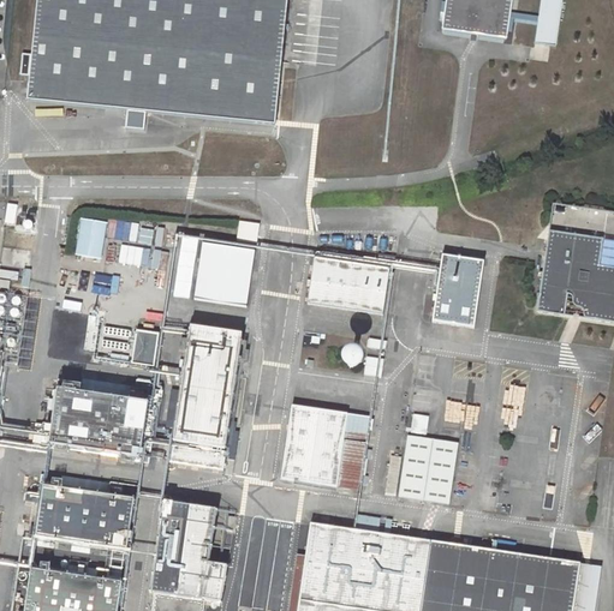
[(36,0),(27,97),(274,121),(286,0),(36,0)]
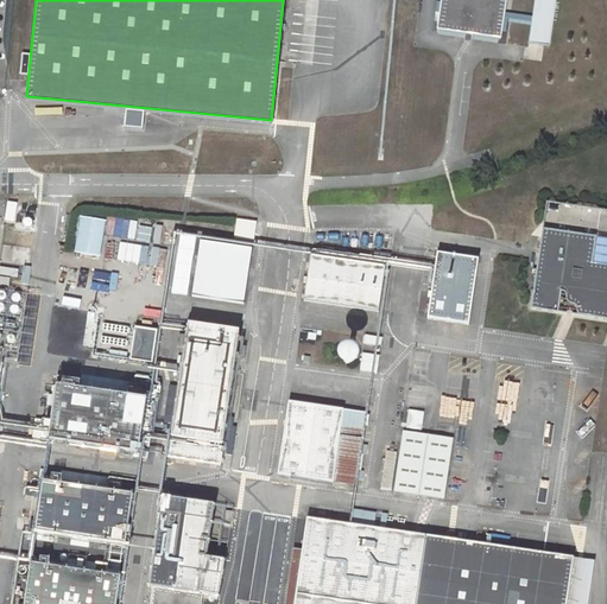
[(440,0),(435,26),(463,31),(463,36),(470,37),(472,32),(500,36),(505,0),(440,0)]
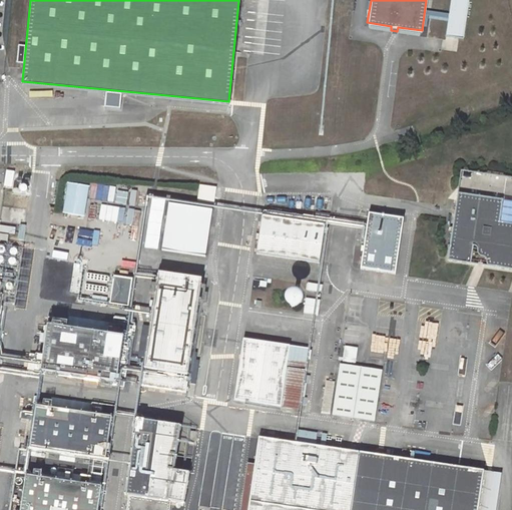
[(460,36),(465,0),(446,0),(442,33),(460,36)]
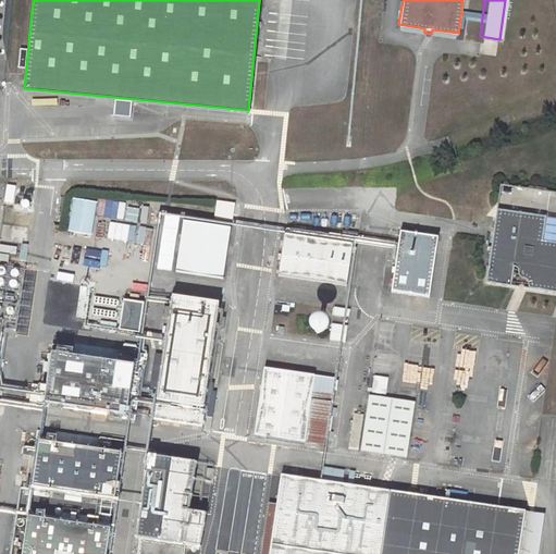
[(495,52),(496,39),(480,38),(479,51),(495,52)]
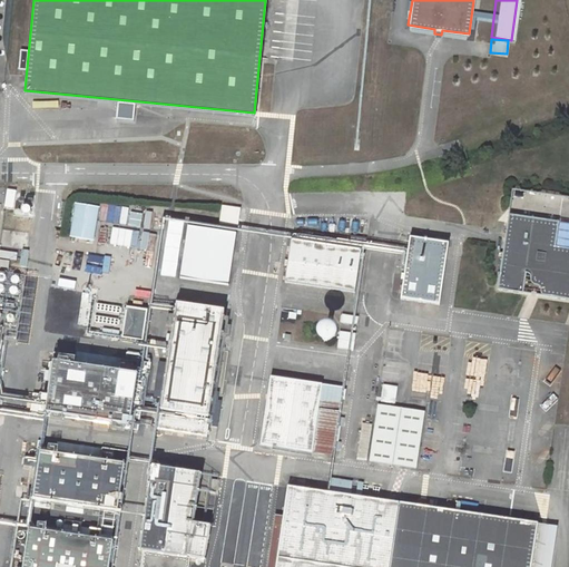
[(97,238),(101,204),(77,201),(72,234),(97,238)]
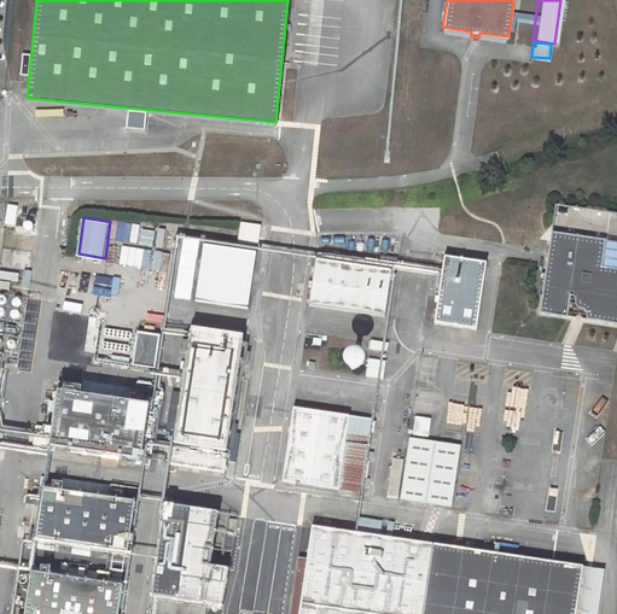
[(240,221),(238,238),(257,240),(260,224),(240,221)]
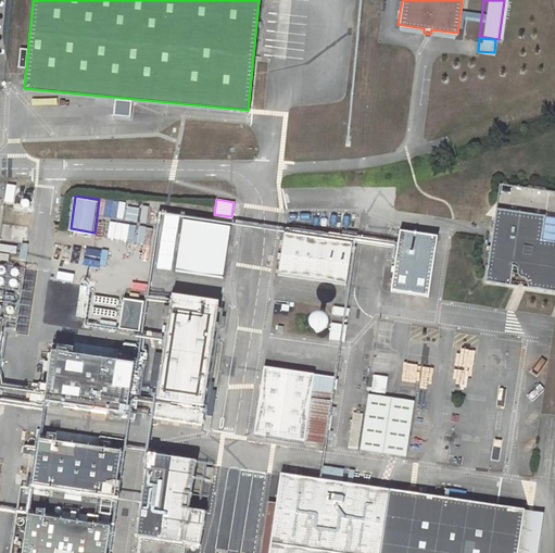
[(495,205),(484,279),(509,283),(513,263),(515,264),(516,265),(517,266),(517,271),(518,273),(518,275),(518,276),(519,277),(521,278),(522,278),(524,277),(525,276),(526,278),(527,283),(528,285),(554,288),(554,238),(541,237),(544,213),(495,205)]
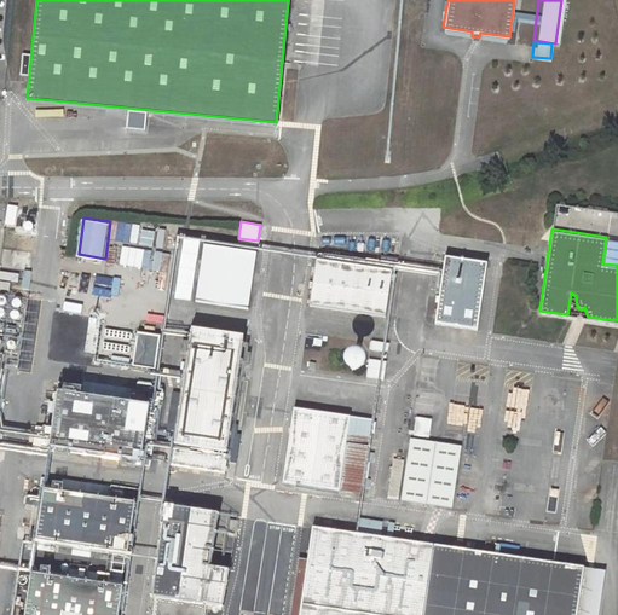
[(617,265),(617,238),(606,237),(602,264),(617,265)]
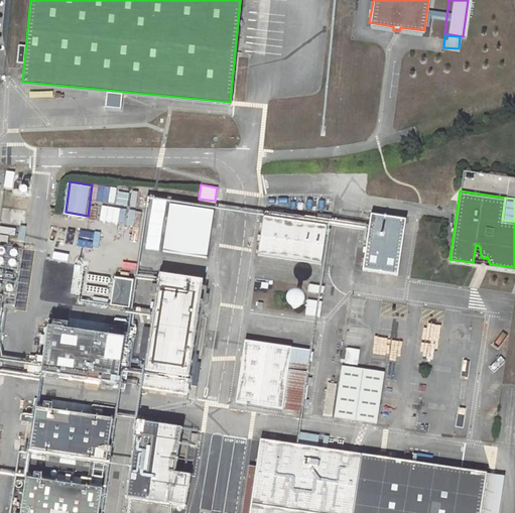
[(190,206),(169,202),(166,219),(188,222),(190,206)]
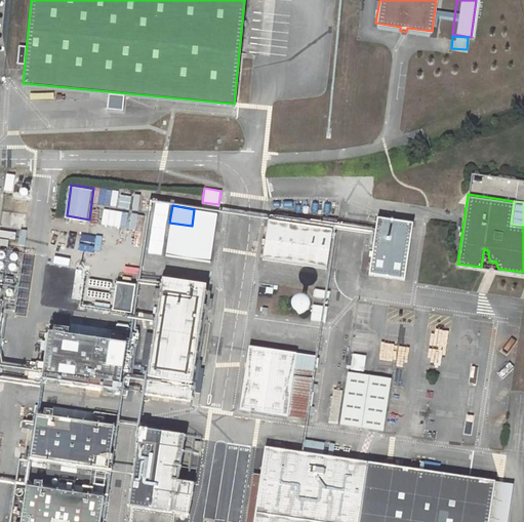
[(209,261),(216,212),(194,209),(192,226),(169,223),(165,253),(209,261)]
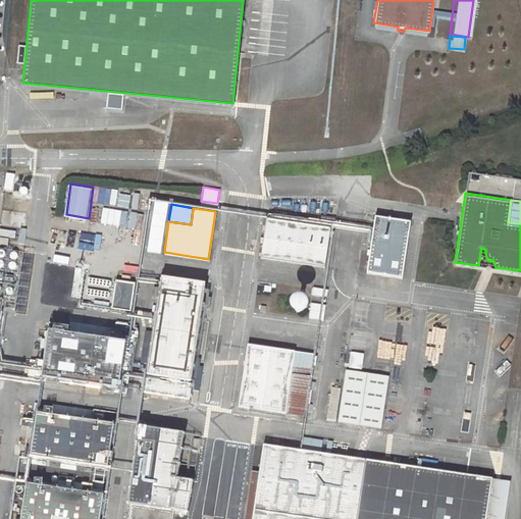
[(321,214),(319,224),(330,226),(333,226),(334,216),(321,214)]
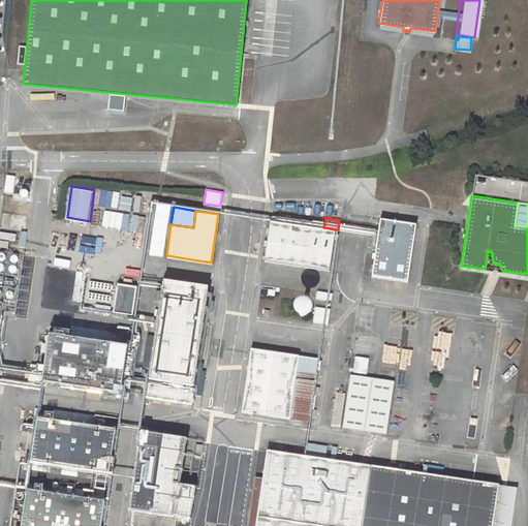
[(371,275),(407,280),(415,223),(379,218),(371,275)]
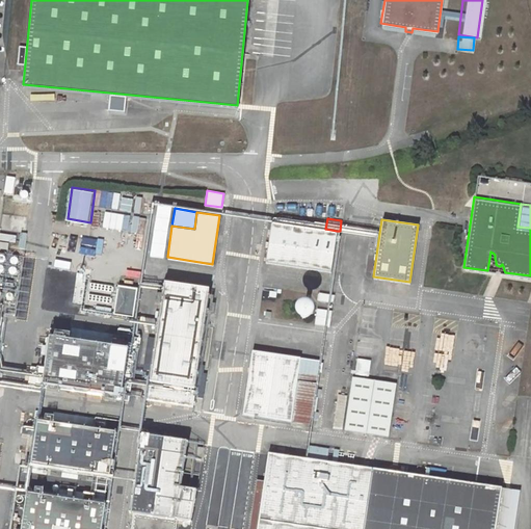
[(271,220),(265,262),(330,270),(337,231),(325,229),(271,220)]
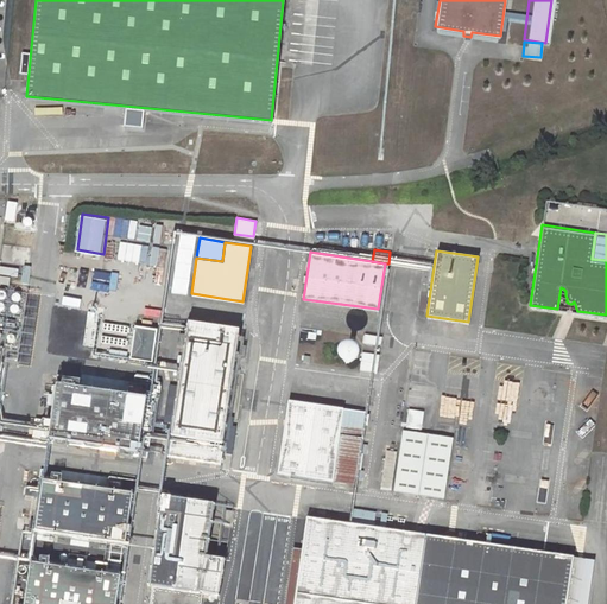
[(71,265),(70,283),(83,284),(86,266),(71,265)]
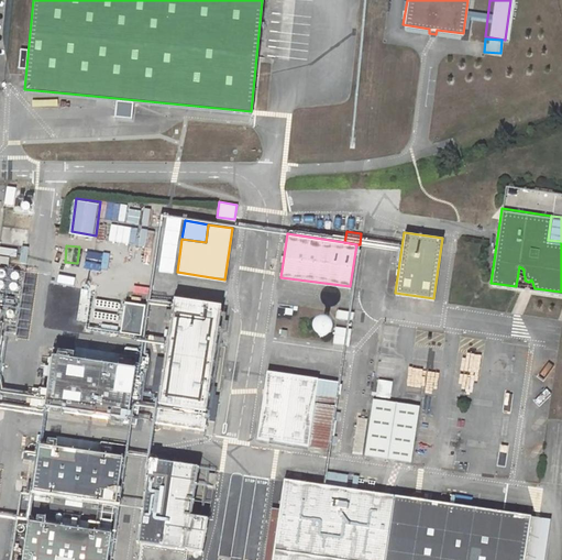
[(121,296),(116,328),(138,331),(143,299),(121,296)]
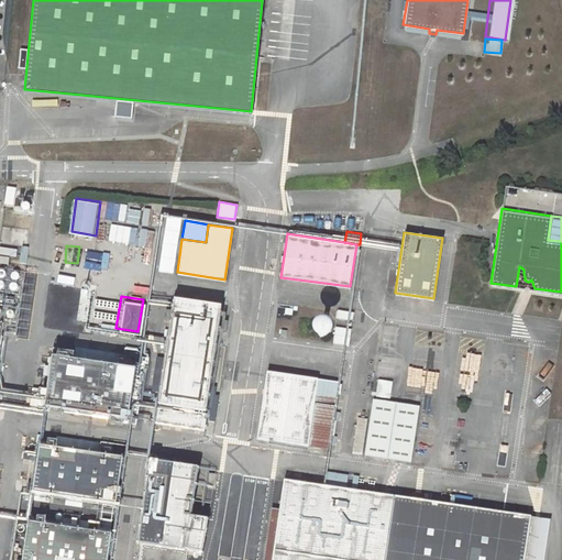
[(209,384),(221,304),(174,297),(165,355),(156,354),(152,388),(160,390),(158,402),(175,405),(175,406),(157,404),(154,421),(204,428),(207,412),(184,408),(184,406),(206,409),(206,408),(208,409),(207,417),(215,418),(218,393),(215,393),(216,385),(209,384)]
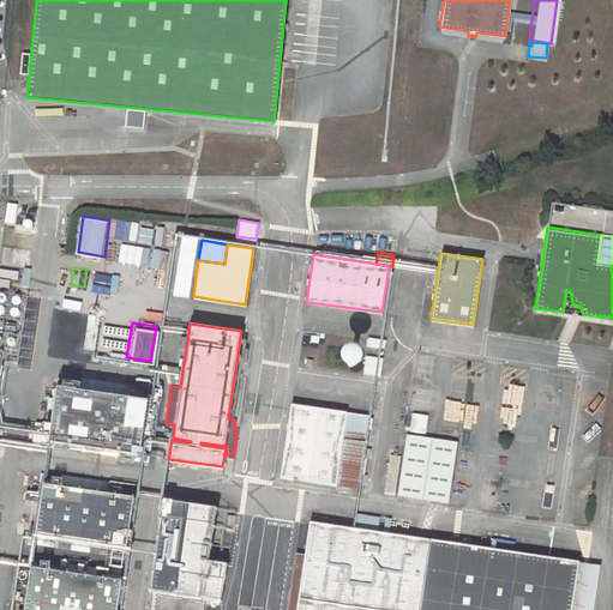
[(130,397),(132,384),(82,376),(79,390),(130,397)]
